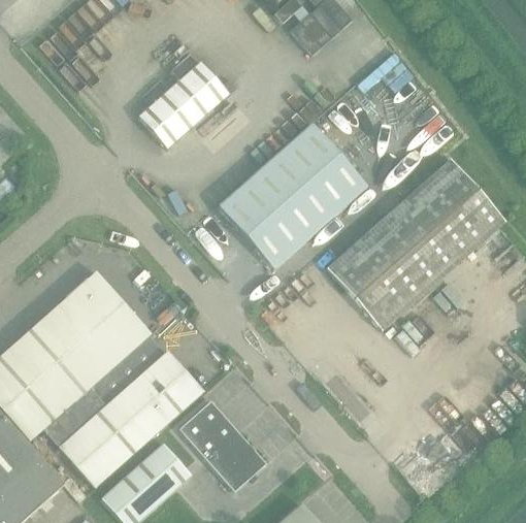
[(289,0),(275,11),(284,22),(302,5),(298,0),(289,0)]
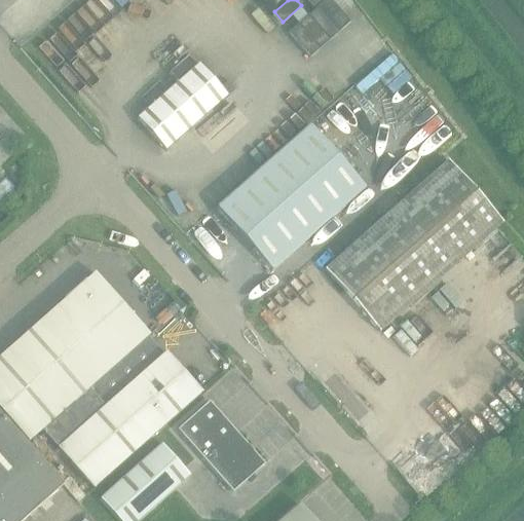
[(312,53),(351,19),(335,0),(312,0),(317,5),(291,29),(312,53)]
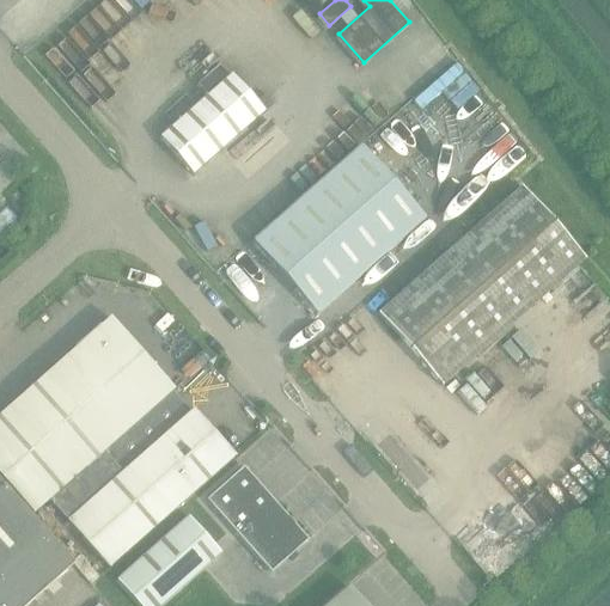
[(162,134),(195,171),(267,108),(235,71),(162,134)]
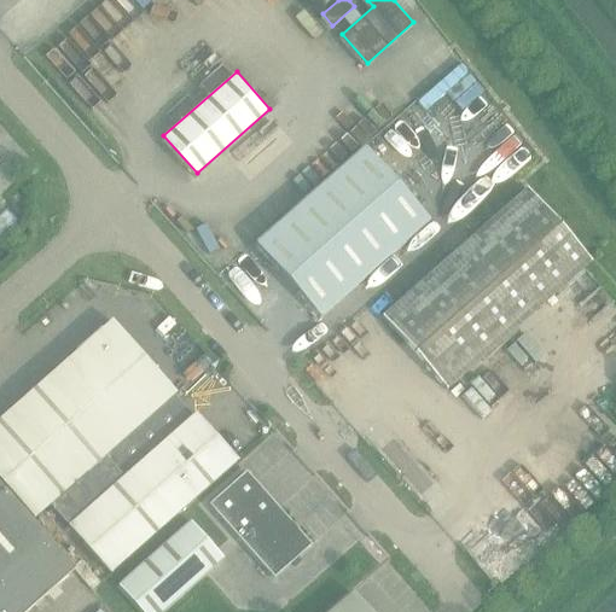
[(431,216),(366,144),(256,242),(321,314),(431,216)]
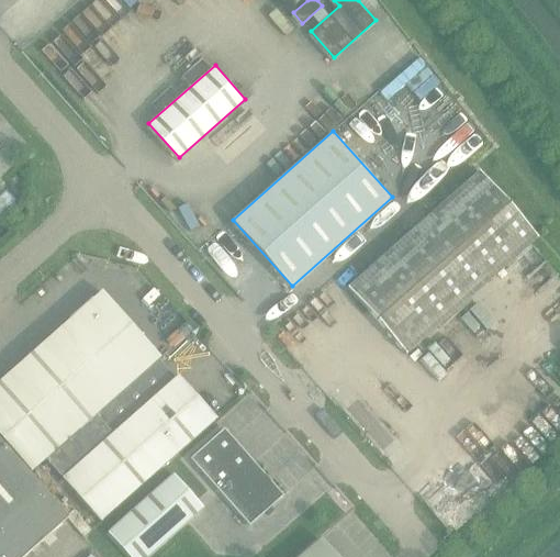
[(349,285),(407,351),(539,234),(481,168),(349,285)]
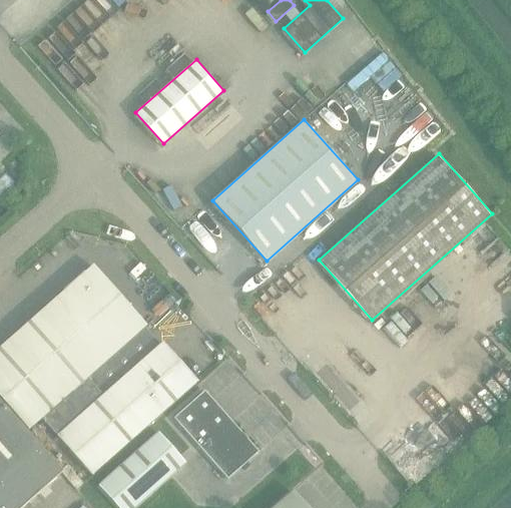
[(0,394),(30,428),(44,415),(88,376),(104,393),(161,342),(146,325),(147,324),(94,264),(0,346),(0,394)]
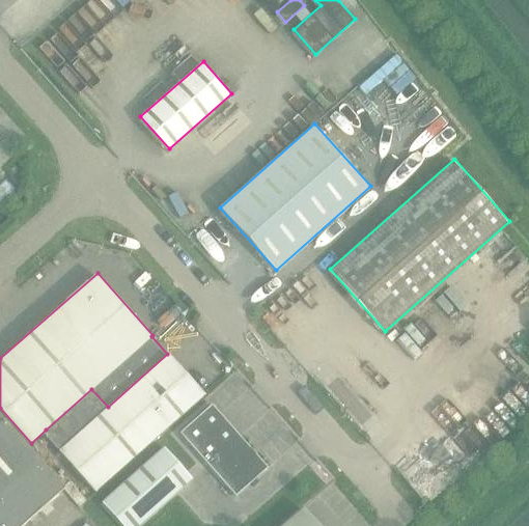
[(96,490),(205,393),(169,353),(167,354),(108,407),(91,389),(46,430),(62,448),(60,449),(96,490)]
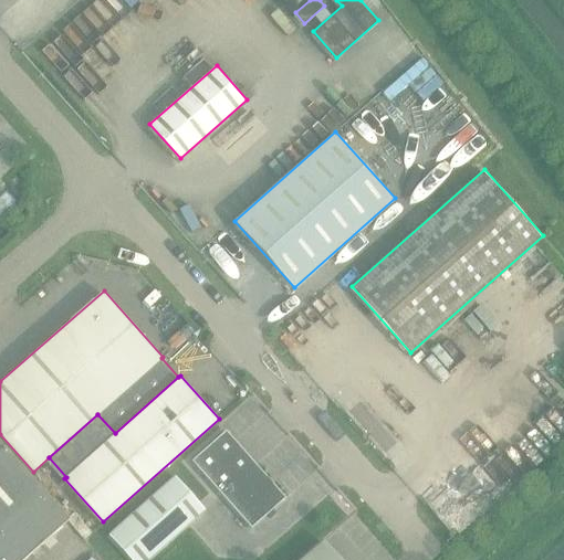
[(227,428),(192,458),(252,526),(286,495),(227,428)]
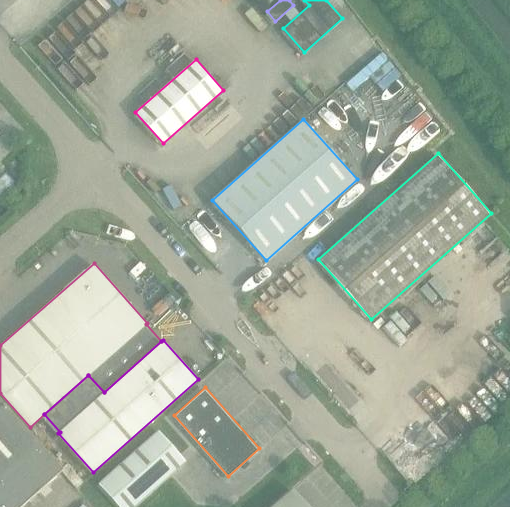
[(0,506),(19,506),(63,469),(0,397),(0,506)]
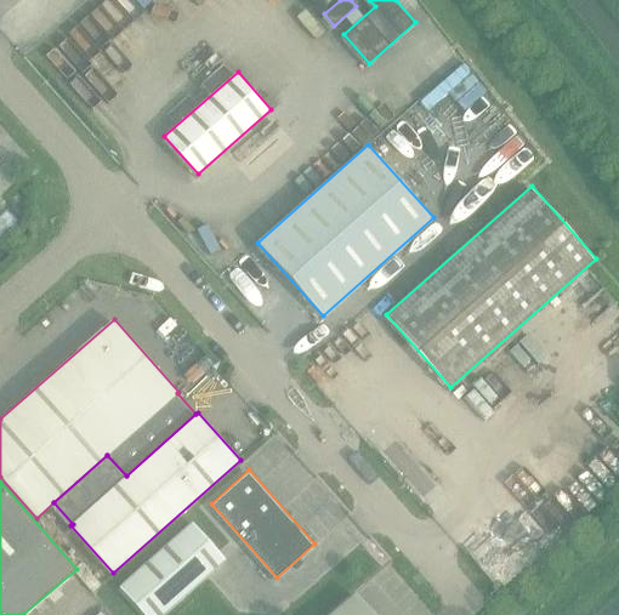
[(194,520),(120,585),(147,614),(159,614),(226,557),(194,520)]
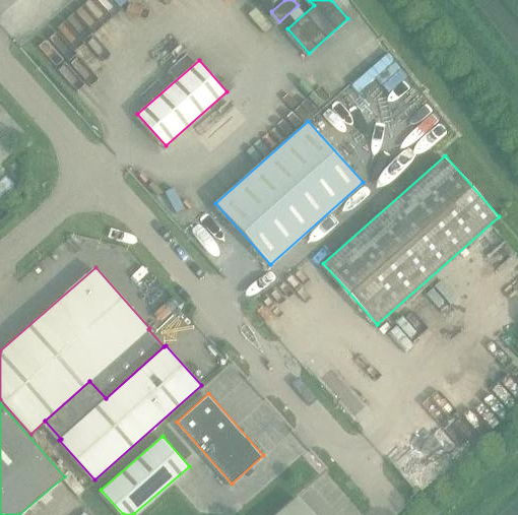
[(274,514),(311,514),(296,497),(274,514)]
